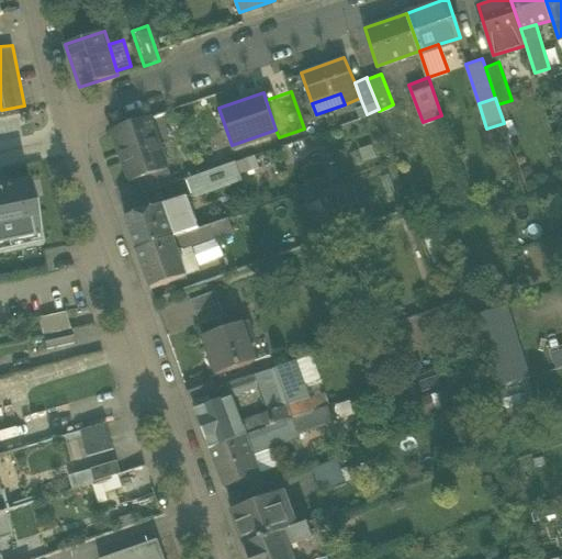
[(112,127),(131,180),(137,177),(168,167),(149,115),(112,127)]
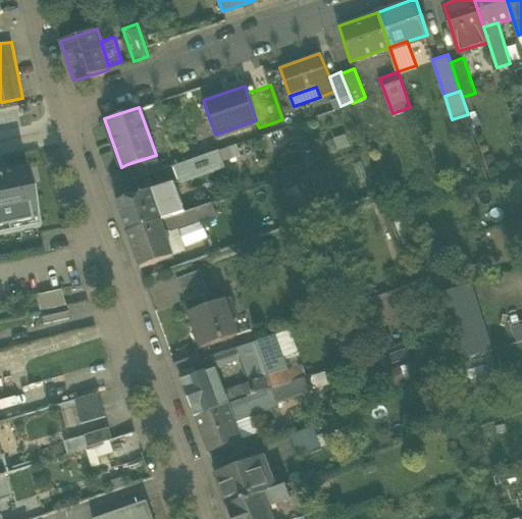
[(237,142),(219,148),(223,160),(241,154),(237,142)]
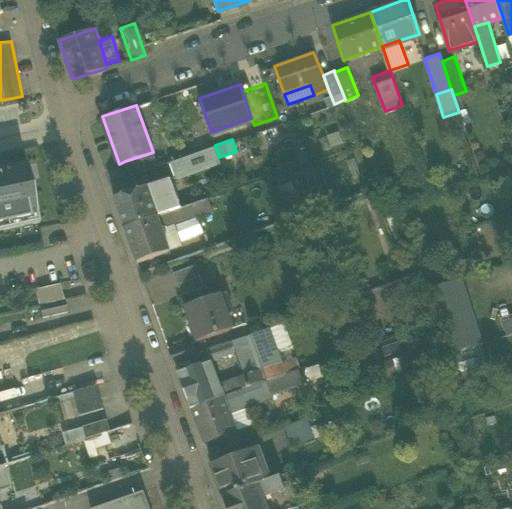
[(171,161),(176,177),(221,162),(219,157),(215,145),(171,161)]
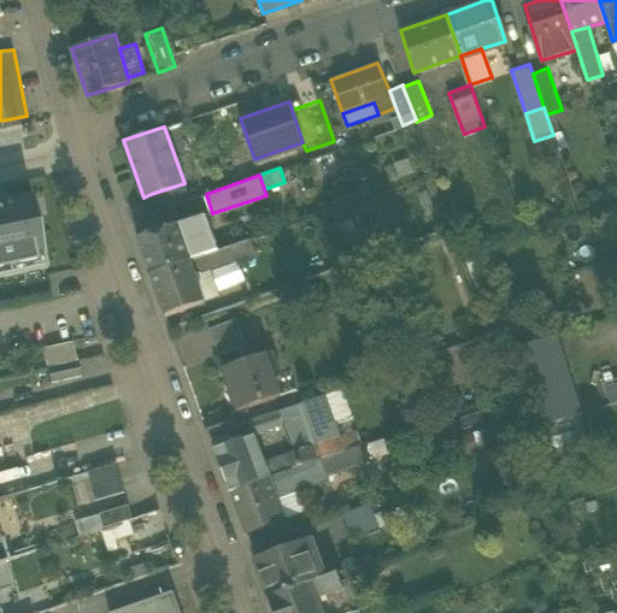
[(151,194),(157,211),(189,200),(184,183),(151,194)]
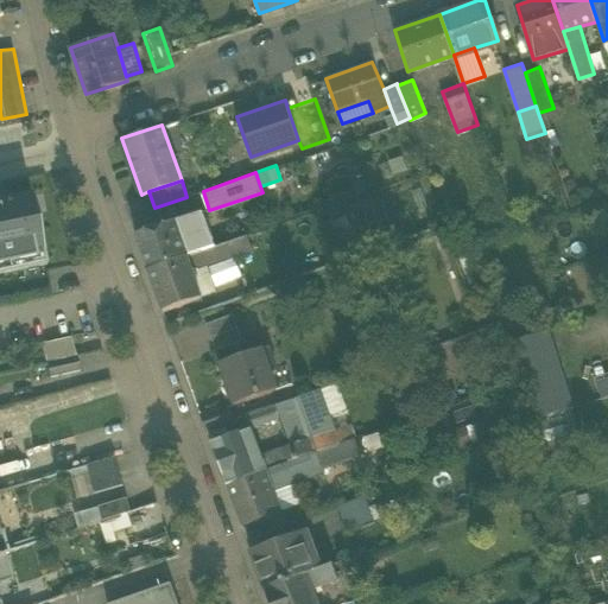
[(0,196),(0,272),(46,262),(31,190),(0,196)]
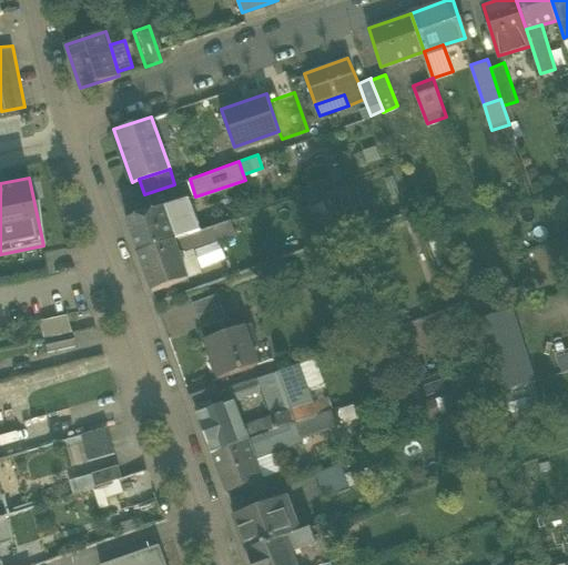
[(189,197),(164,205),(175,239),(196,231),(201,230),(189,197)]
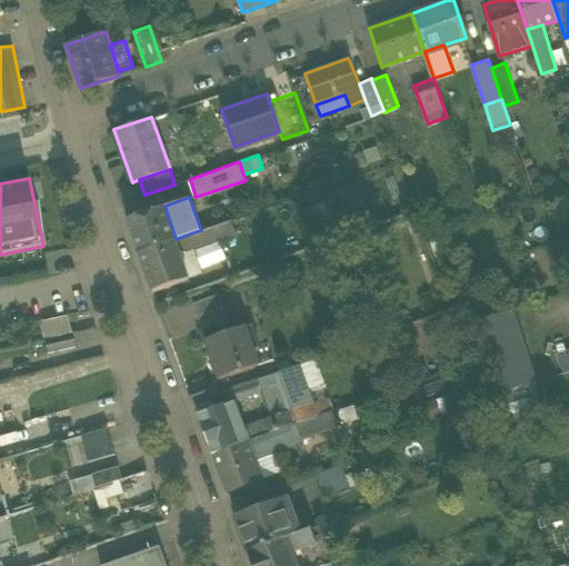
[(176,239),(165,206),(127,219),(139,252),(176,239)]
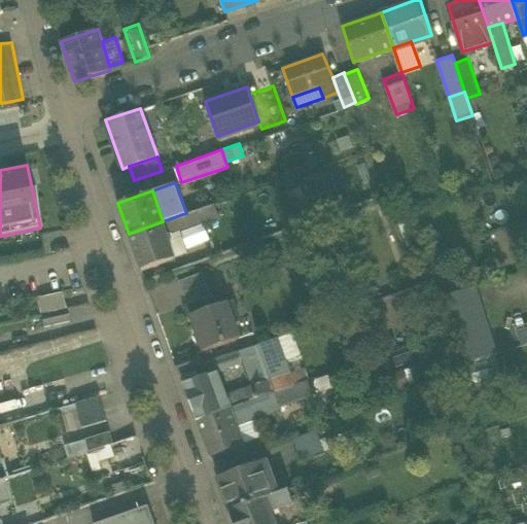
[(182,214),(187,228),(220,215),(216,203),(186,213),(182,214)]
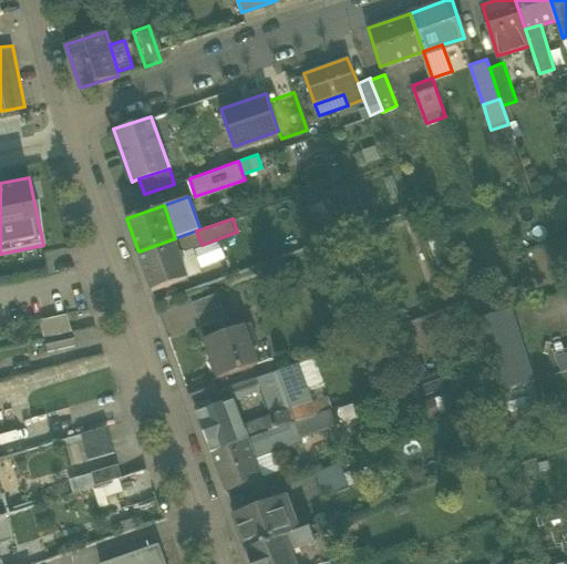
[(175,238),(178,249),(189,249),(195,247),(202,245),(196,231),(175,238)]
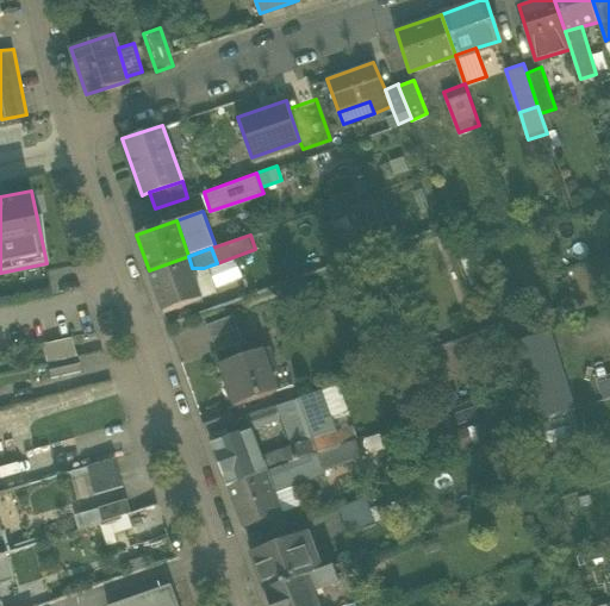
[(203,297),(192,268),(188,256),(149,270),(163,311),(203,297)]
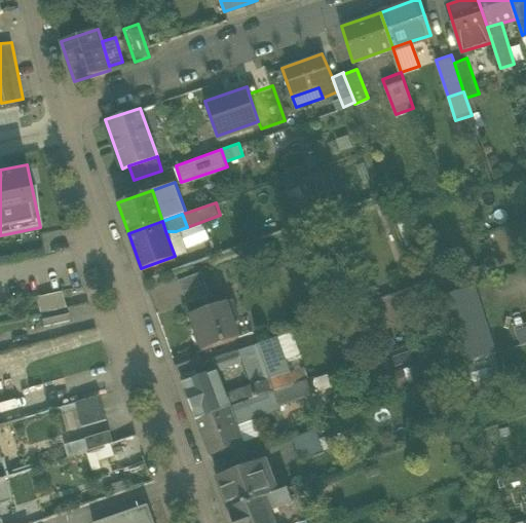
[(189,251),(181,229),(176,231),(165,231),(175,256),(189,251)]
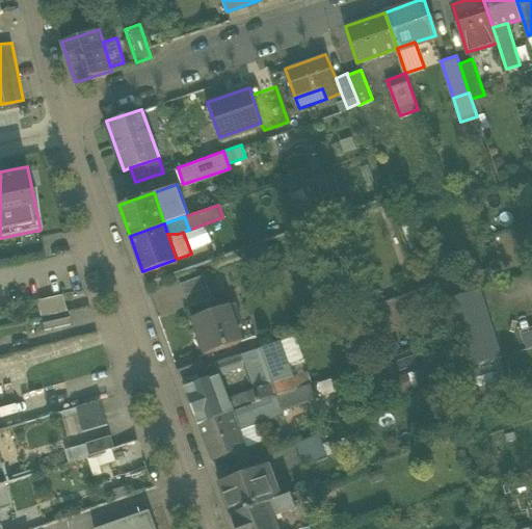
[(493,265),(473,271),(479,288),(498,282),(493,265)]
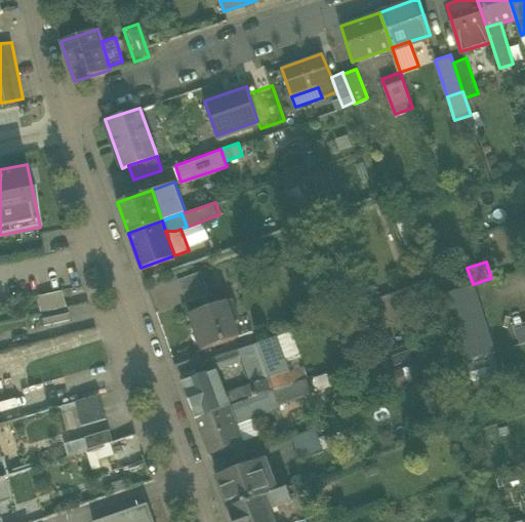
[(177,278),(186,302),(209,293),(201,270),(177,278)]
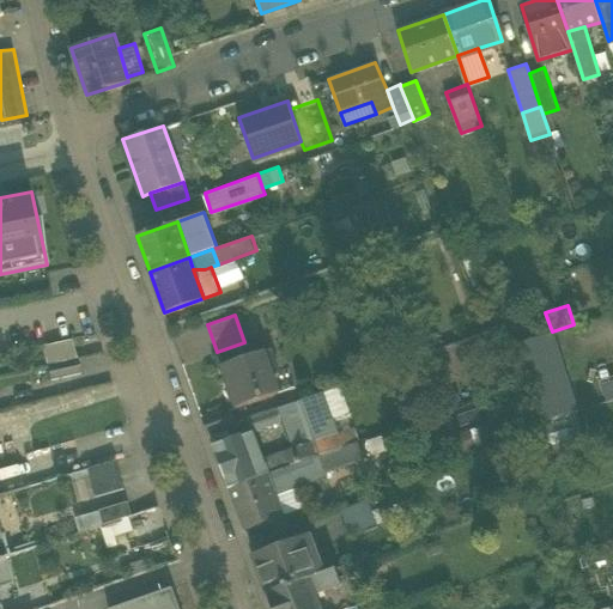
[(513,343),(538,422),(577,409),(552,333),(513,343)]
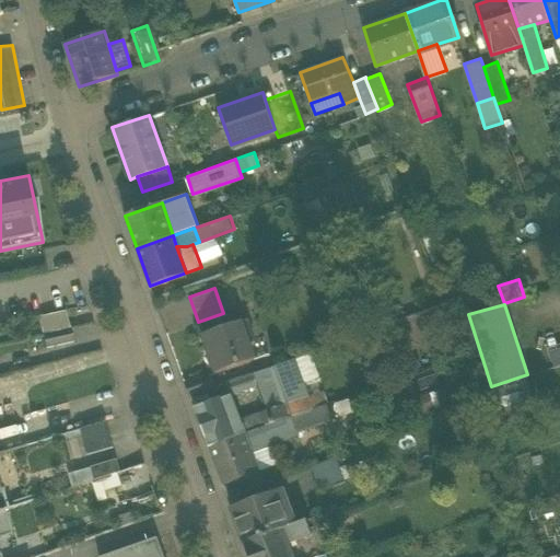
[(37,315),(43,332),(69,325),(63,309),(37,315)]
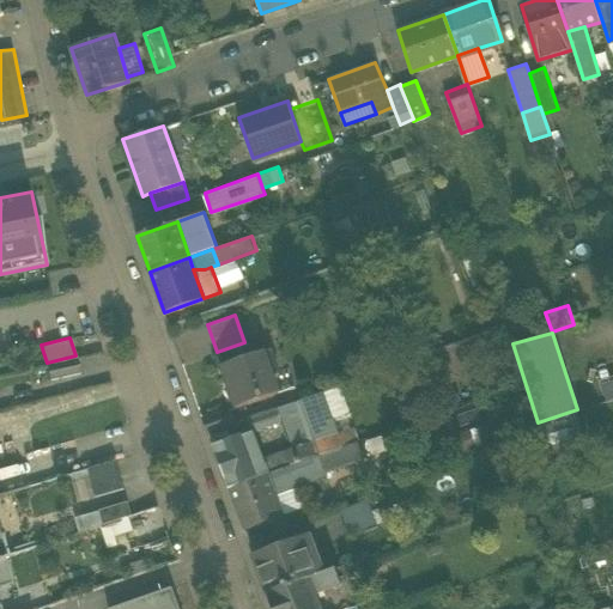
[(272,347),(265,349),(273,372),(279,370),(272,347)]
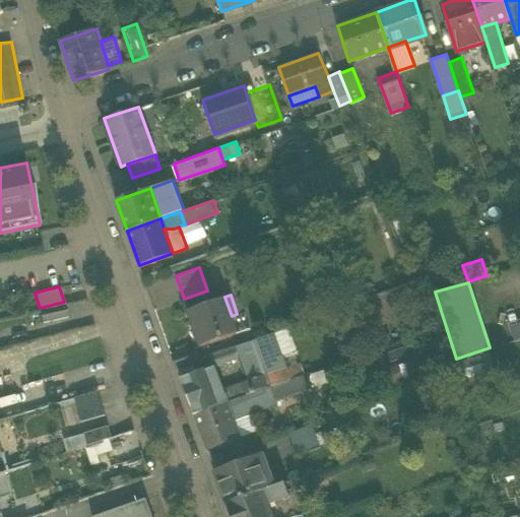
[(237,332),(232,316),(224,297),(188,310),(200,345),(237,332)]
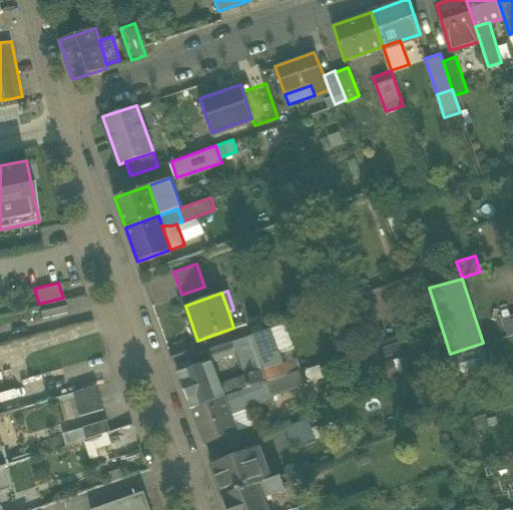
[(39,304),(42,317),(66,311),(63,298),(39,304)]
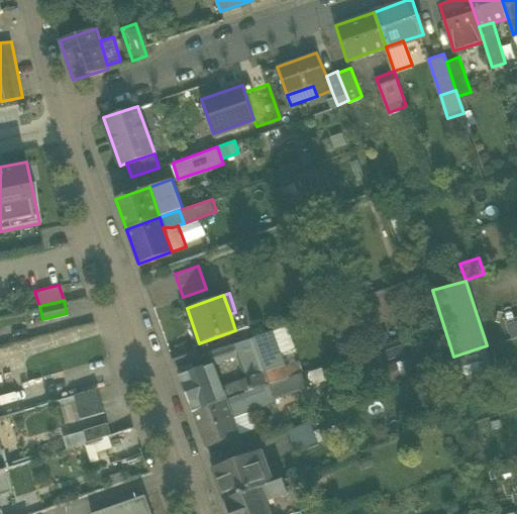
[(516,335),(516,318),(506,322),(511,338),(516,335)]
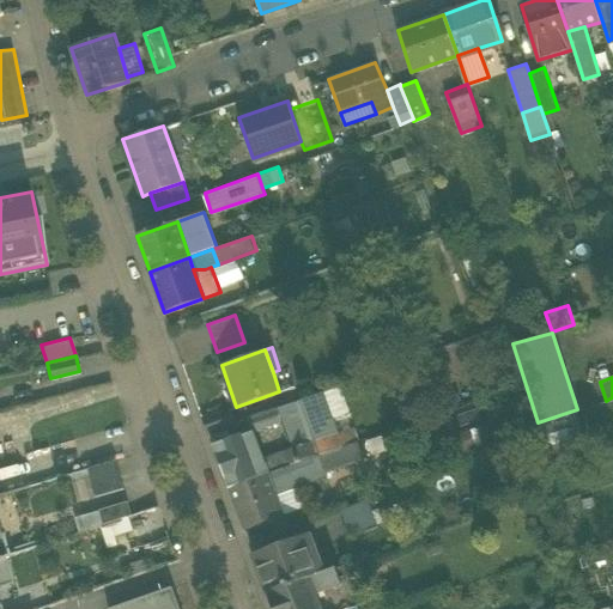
[(322,391),(332,419),(350,412),(340,384),(322,391)]
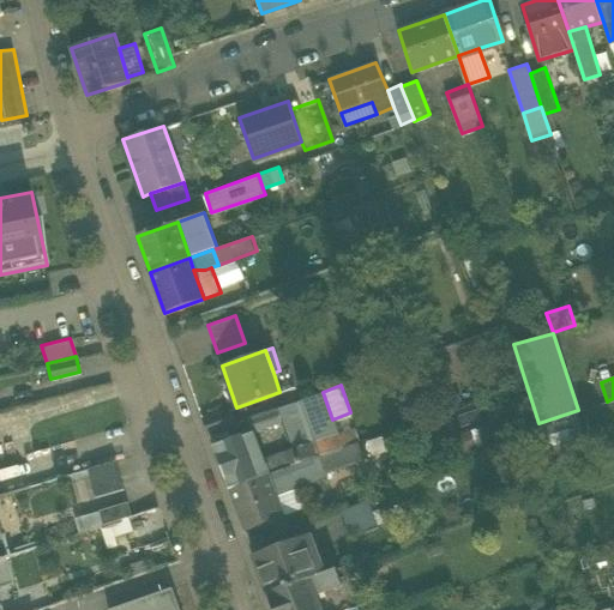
[(283,451),(288,466),(320,454),(357,441),(354,427),(337,433),(332,420),(323,392),(258,415),(263,427),(282,420),(293,448),(283,451)]
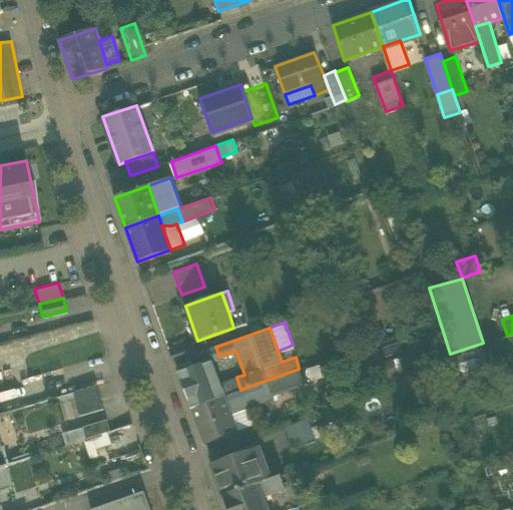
[(169,349),(174,362),(197,354),(192,341),(169,349)]
